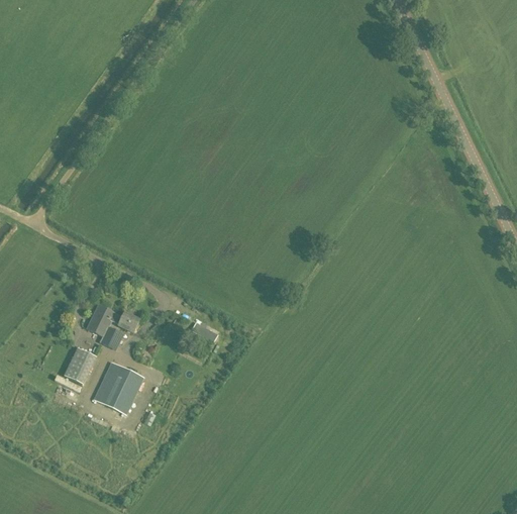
[(98,304),(87,328),(102,335),(99,342),(116,350),(124,334),(108,326),(111,320),(118,323),(117,325),(133,332),(139,319),(124,312),(122,316),(98,304)]
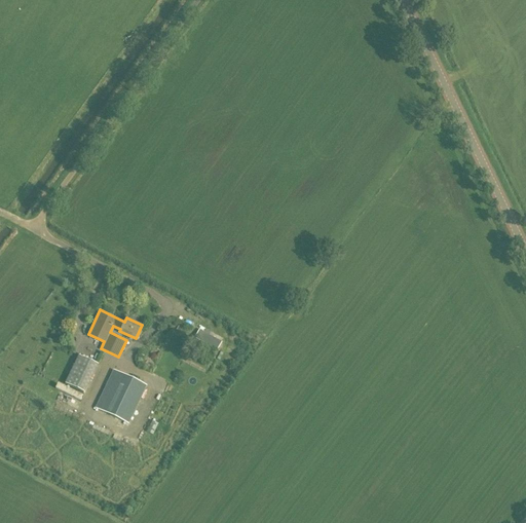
[(216,348),(221,339),(198,327),(194,336),(216,348)]
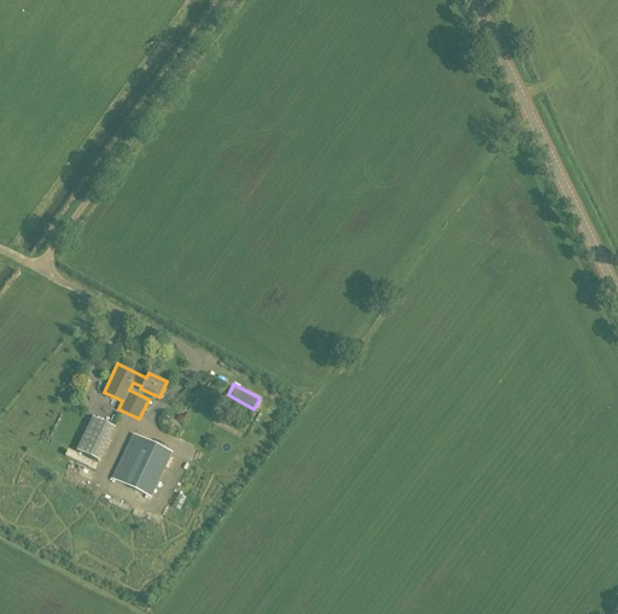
[(176,407),(187,401),(179,386),(168,392),(176,407)]
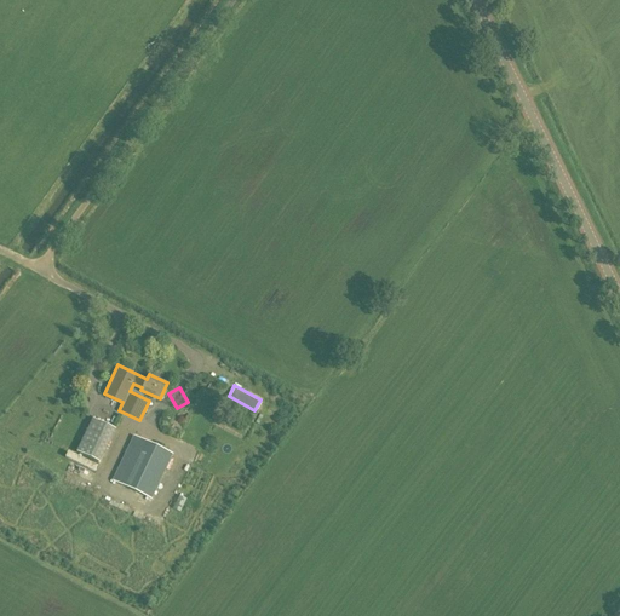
[(78,449),(99,461),(115,429),(93,418),(78,449)]
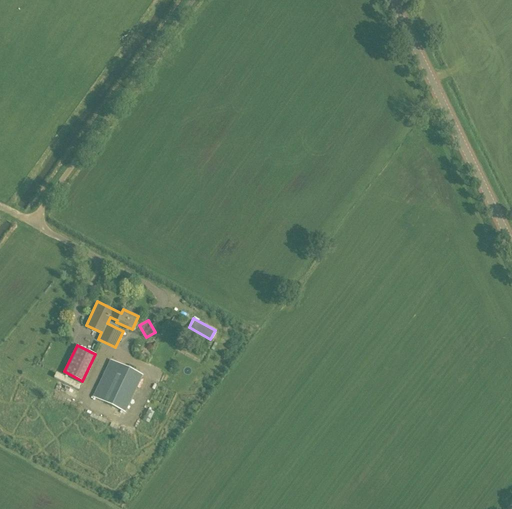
[(125,411),(142,373),(110,357),(92,395),(125,411)]
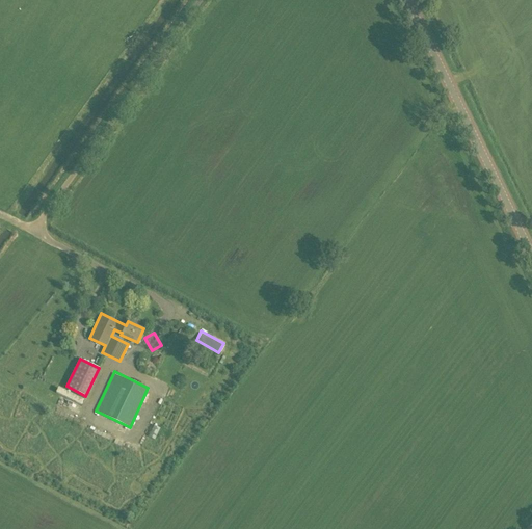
[(85,410),(76,404),(81,395),(70,389),(58,408),(79,420),(85,410)]
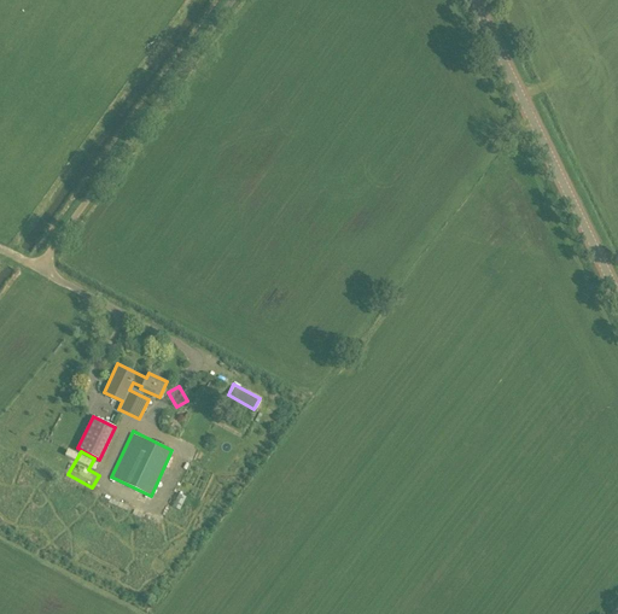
[(173,472),(165,497),(175,500),(182,474),(173,472)]
